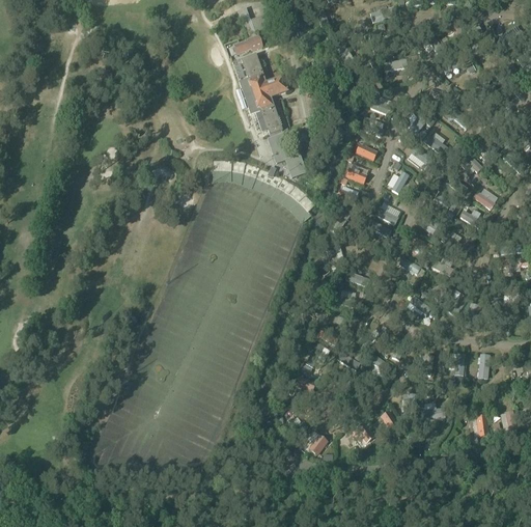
[(248,39),(233,45),(236,54),(251,49),(251,50),(261,46),(258,35),(256,35),(254,31),(271,26),(266,14),(250,19),(246,6),(238,9),(248,38),(248,39)]
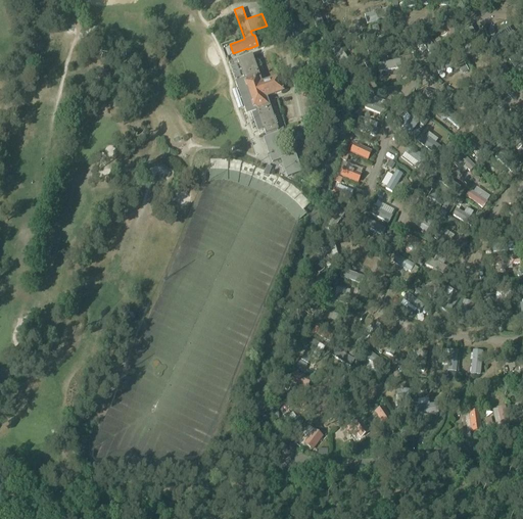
[(244,76),(235,79),(246,111),(255,108),(263,128),(264,128),(265,132),(266,132),(277,128),(278,128),(284,126),(274,98),(273,98),(271,93),(282,89),(278,77),(262,82),(251,52),(238,57),(244,76)]
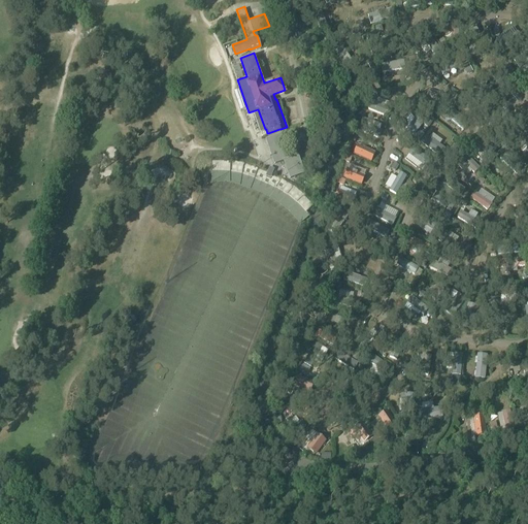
[(443,89),(435,82),(425,92),(433,100),(443,89)]
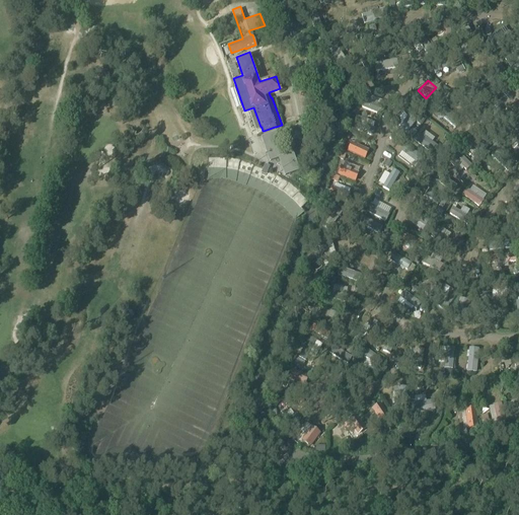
[(375,121),(356,114),(351,126),(370,133),(375,121)]
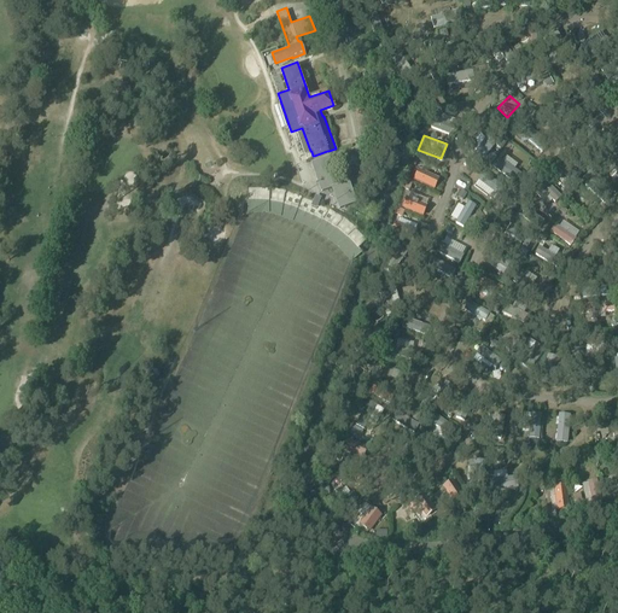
[(470,157),(479,164),(493,146),(483,140),(470,157)]
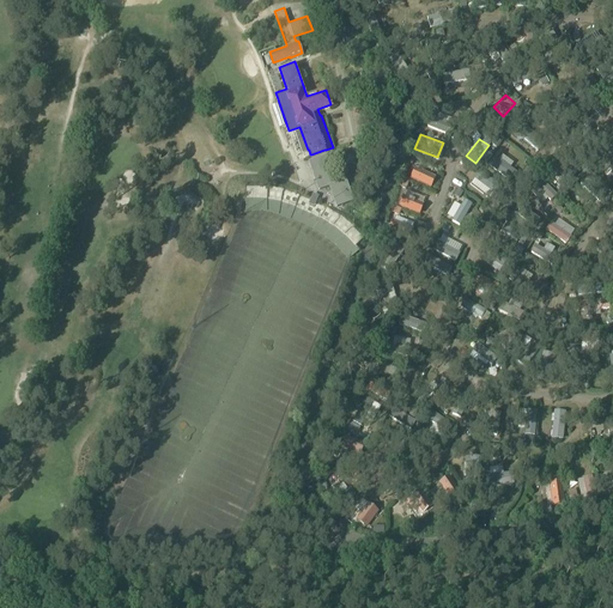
[(310,159),(320,187),(329,183),(337,204),(352,198),(345,177),(335,181),(326,153),(310,159)]
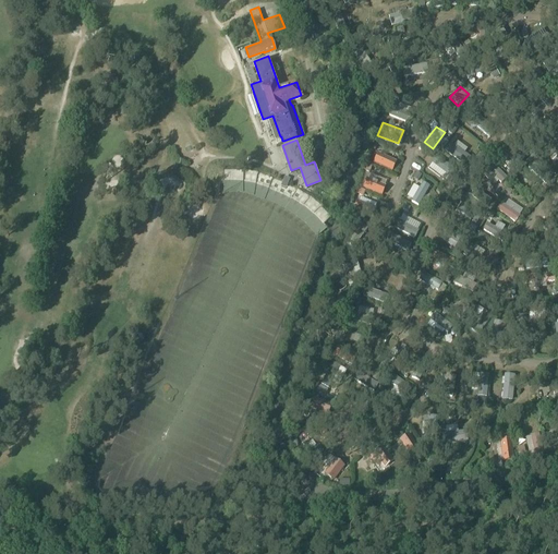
[(464,164),(471,156),(450,141),(444,148),(464,164)]
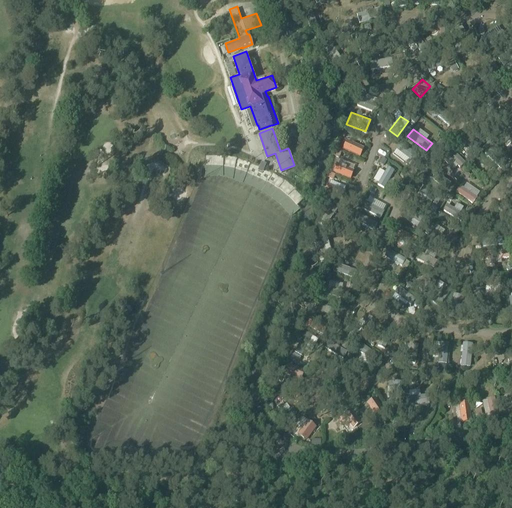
[(342,147),(360,155),(364,146),(346,138),(342,147)]
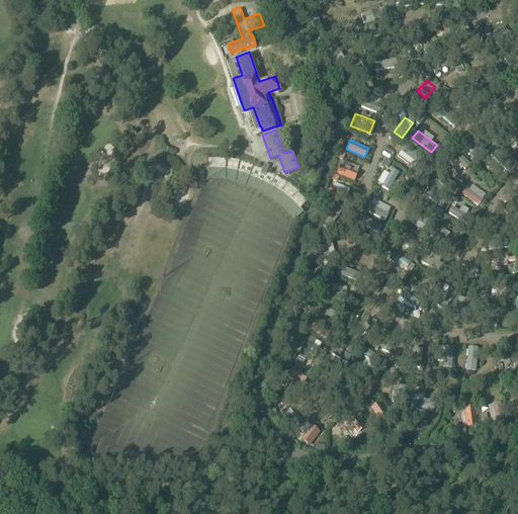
[(504,169),(511,162),(497,147),(490,154),(504,169)]
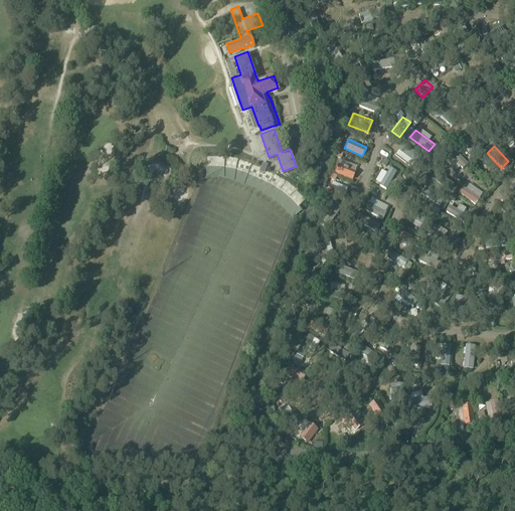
[(334,172),(352,179),(357,169),(338,162),(334,172)]
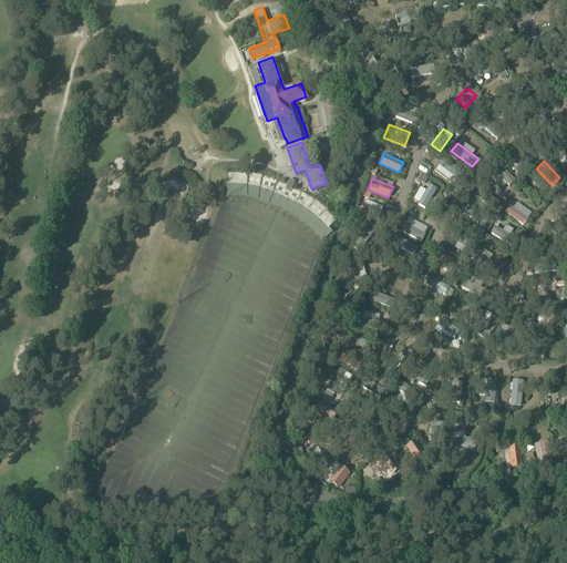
[(424,207),(436,187),(429,183),(418,203),(424,207)]
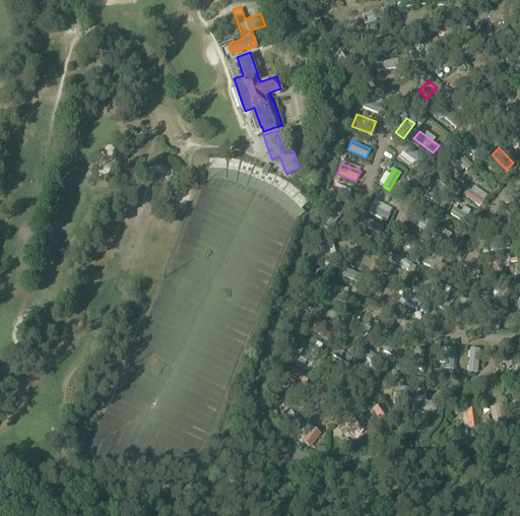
[(347,201),(351,192),(333,185),(329,194),(347,201)]
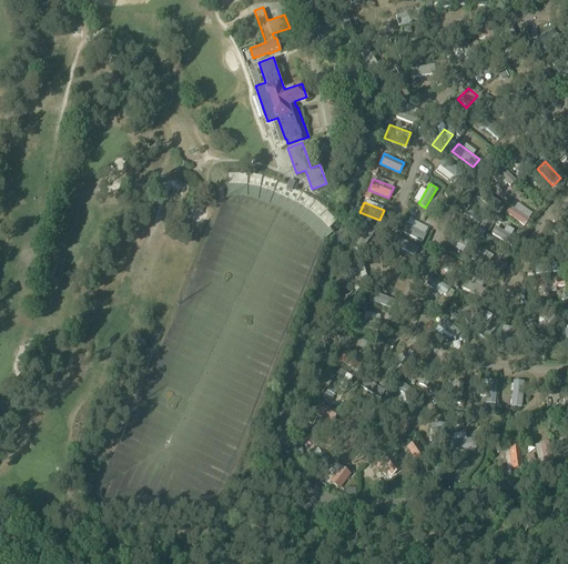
[(524,224),(529,218),(509,204),(505,211),(524,224)]
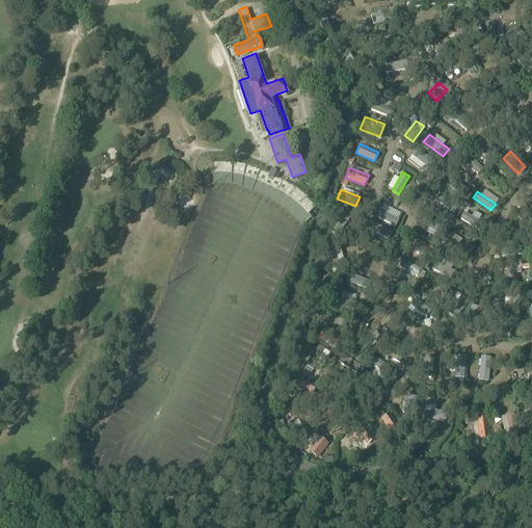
[(399,218),(379,208),(375,215),(395,226),(399,218)]
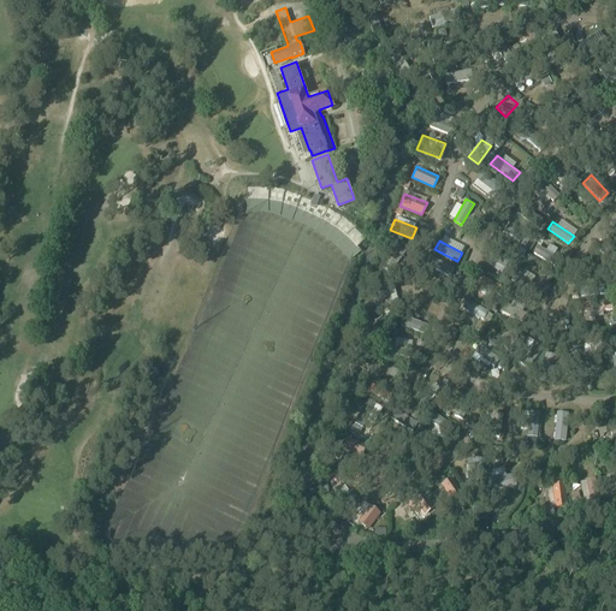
[(556,265),(560,257),(537,244),(533,251),(556,265)]
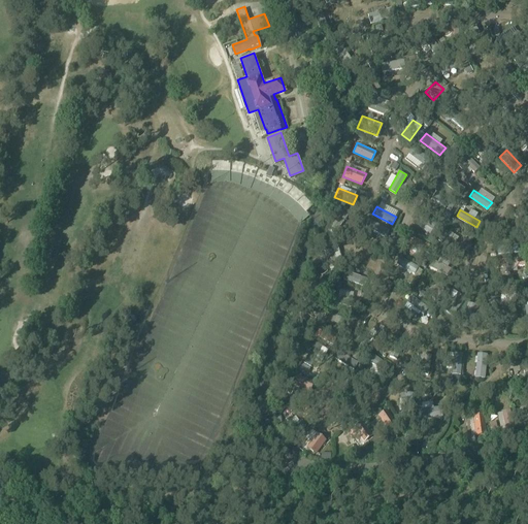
[(334,232),(348,215),(341,210),(327,227),(334,232)]
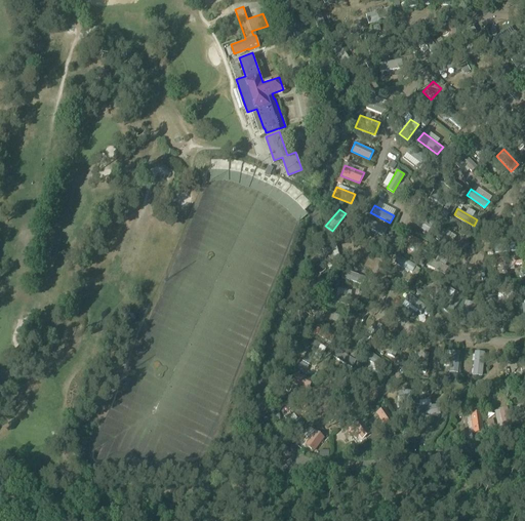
[(382,235),(387,227),(367,216),(363,225),(382,235)]
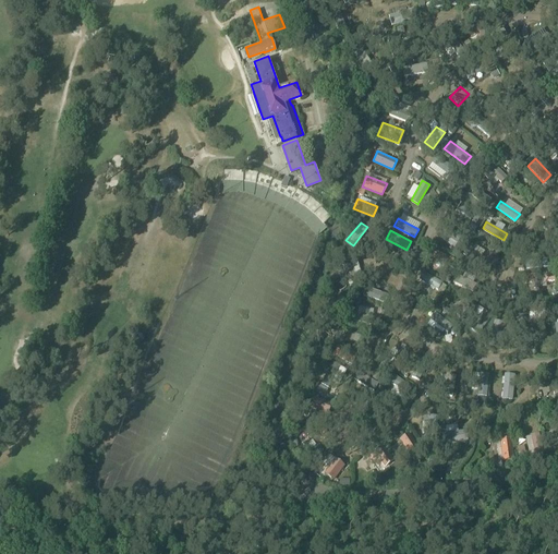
[(480,265),(485,257),(466,245),(462,253),(480,265)]
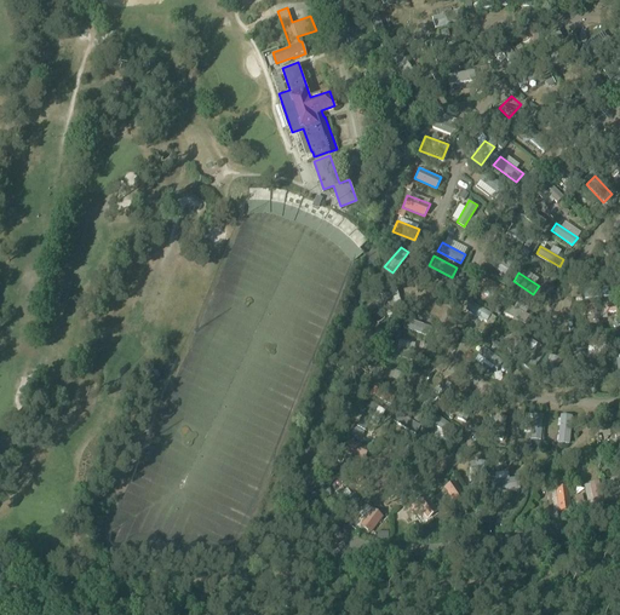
[(504,297),(507,287),(482,276),(478,285),(504,297)]
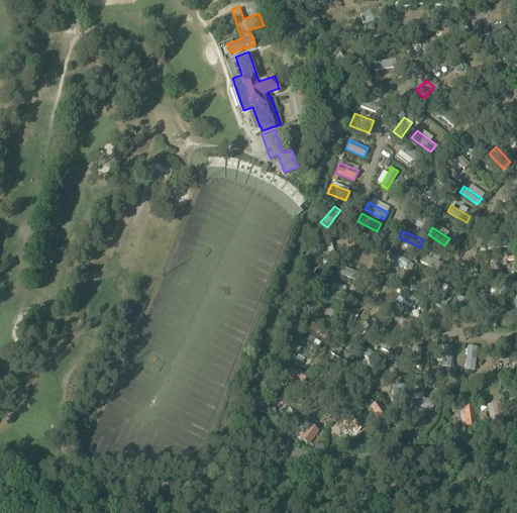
[(388,257),(405,268),(410,260),(392,249),(388,257)]
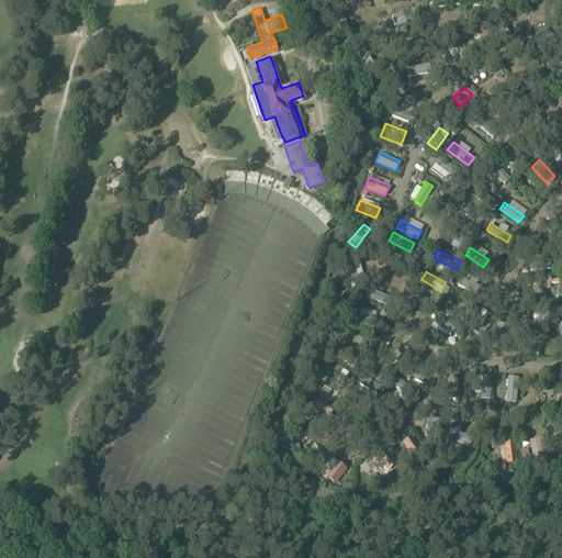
[(388,303),(390,294),(367,287),(364,297),(388,303)]
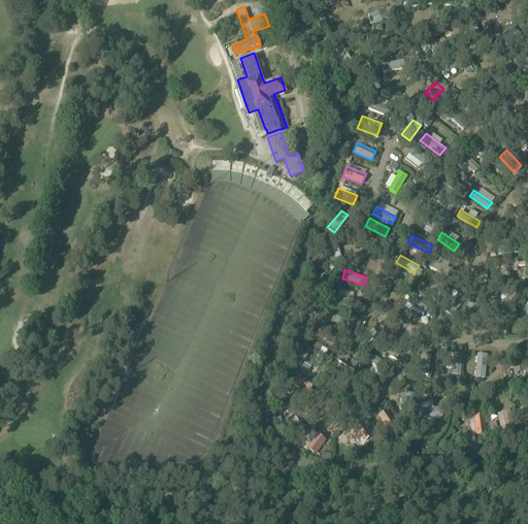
[(357,307),(359,298),(337,293),(335,302),(357,307)]
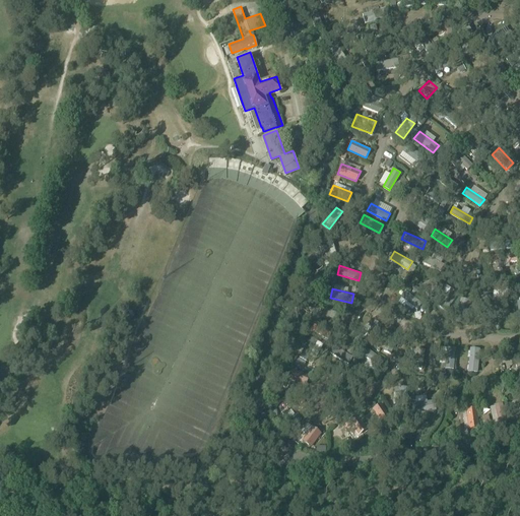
[(416,309),(421,302),(405,289),(400,297),(416,309)]
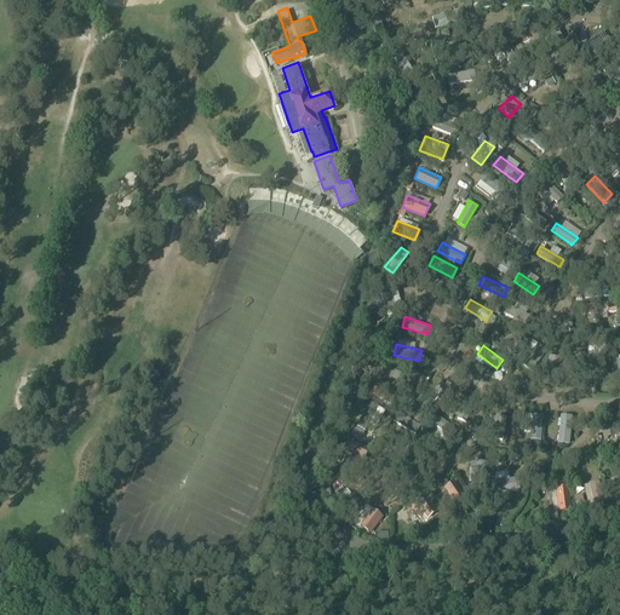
[(540,380),(551,384),(560,357),(549,354),(540,380)]
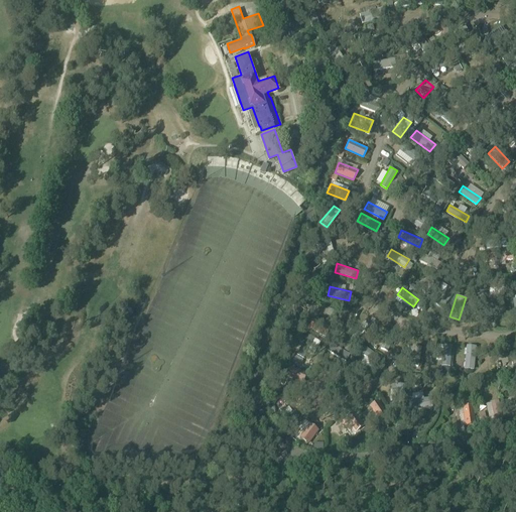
[(329,326),(312,318),(308,327),(326,335),(329,326)]
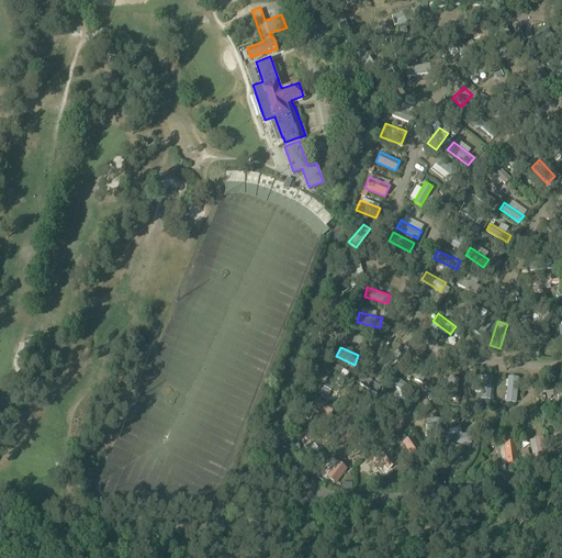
[(396,398),(415,398),(415,382),(396,382),(396,398)]
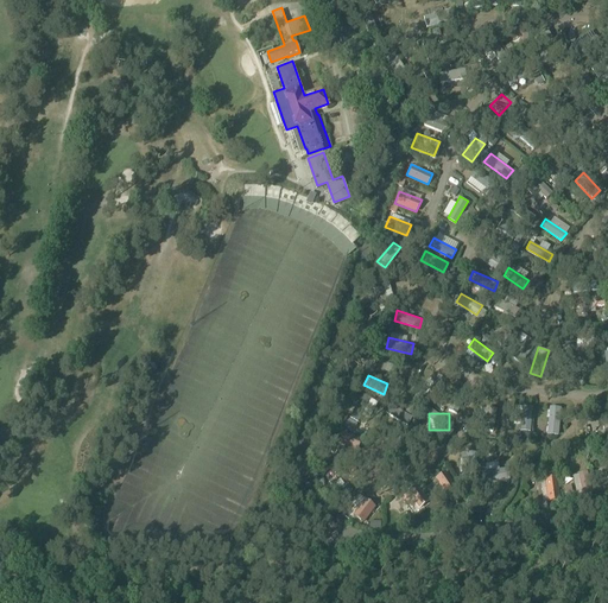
[(336,442),(358,452),(365,439),(342,429),(336,442)]
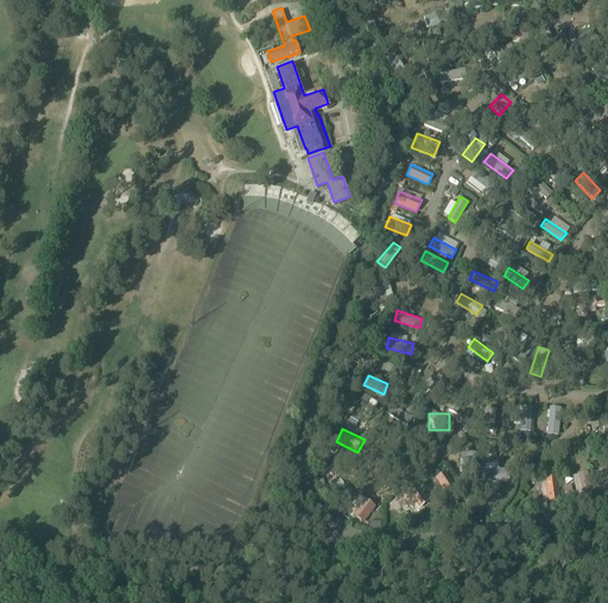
[(434,476),(447,493),(456,486),(443,469),(434,476)]
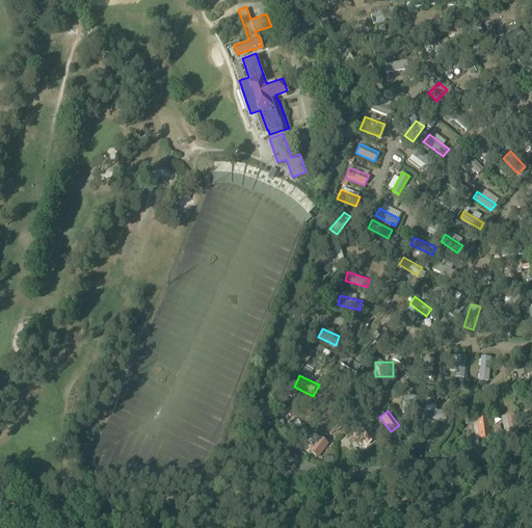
[(477,417),(480,438),(490,437),(487,415),(477,417)]
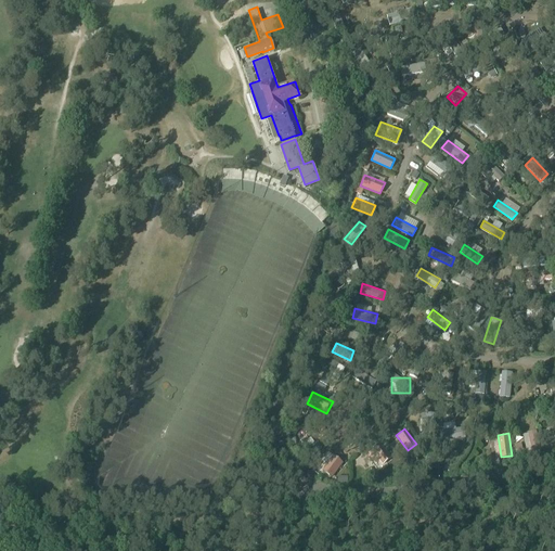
[(366,449),(381,468),(391,460),(376,440),(366,449)]
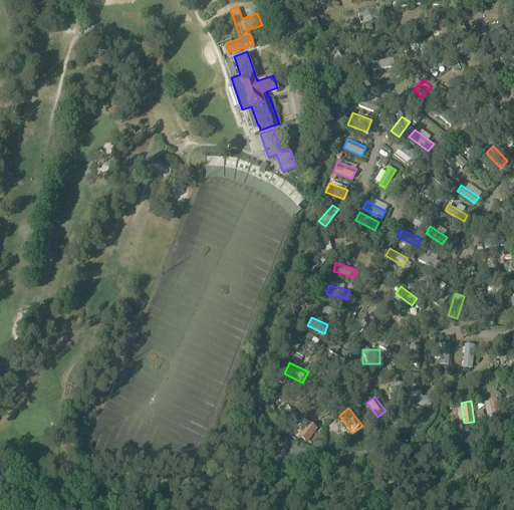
[(305,444),(321,428),(313,419),(297,435),(305,444)]
